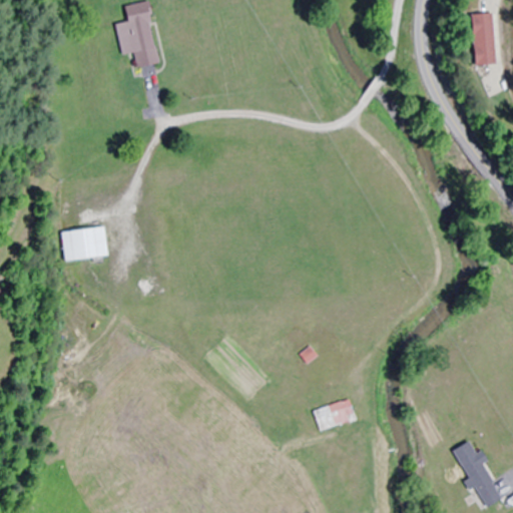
[(156,63),(143,2),(122,7),(125,23),(114,25),(120,55),(132,53),(135,68),(156,63)]
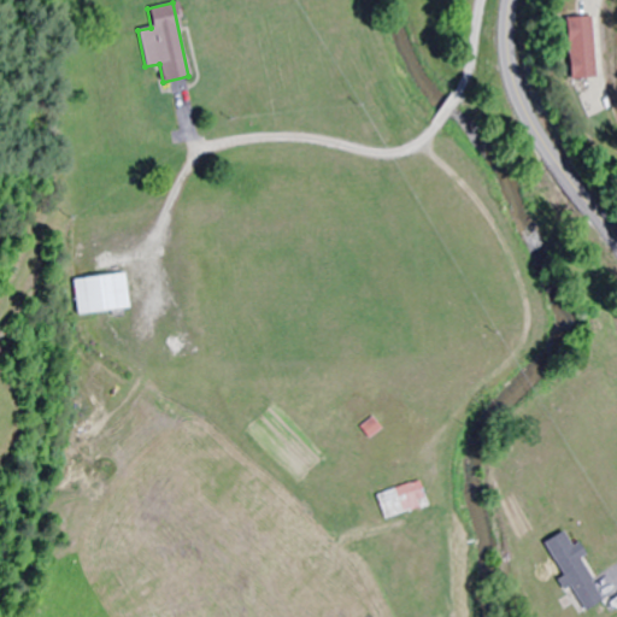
[(556,18),(558,80),(593,78),(591,17),(556,18)]
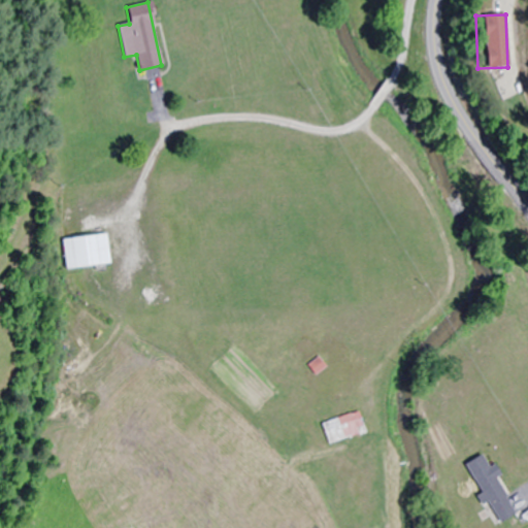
[(65,269),(106,265),(102,233),(62,238),(65,269)]
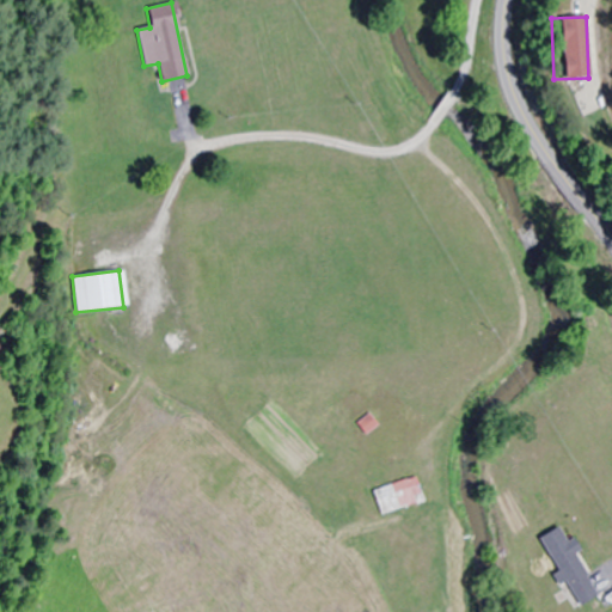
[(379,515),(421,505),(415,478),(373,489),(379,515)]
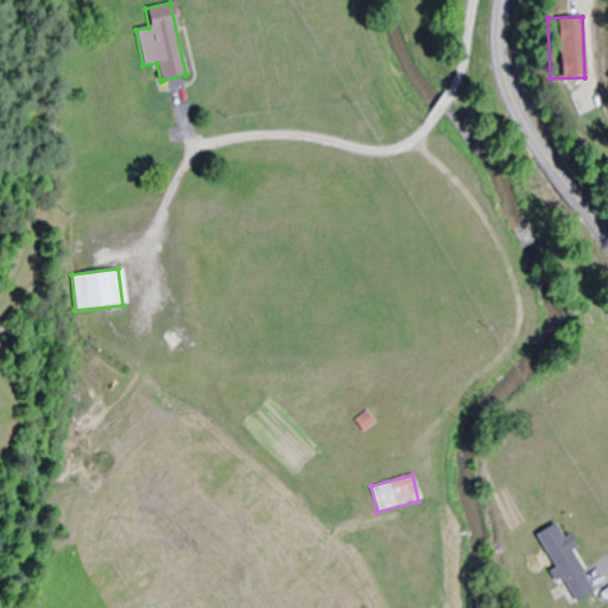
[(571,551),(575,548),(568,534),(562,538),(553,524),(534,533),(571,603),(593,593),(571,551)]
